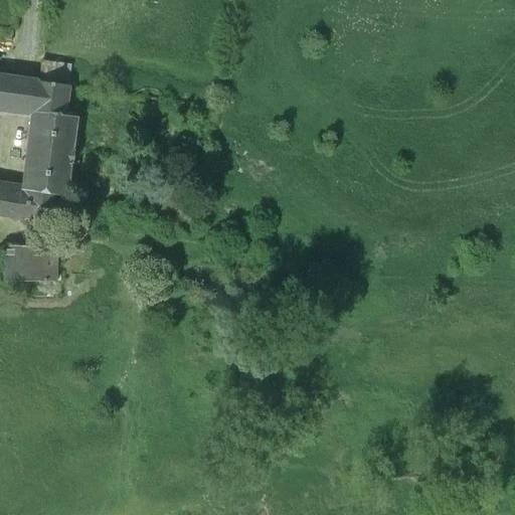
[(13,30),(5,29),(3,42),(11,44),(13,30)]
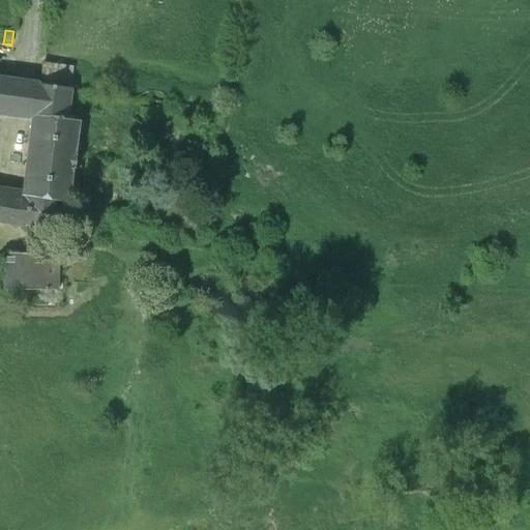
[(75,68),(45,64),(41,84),(71,89),(75,68)]
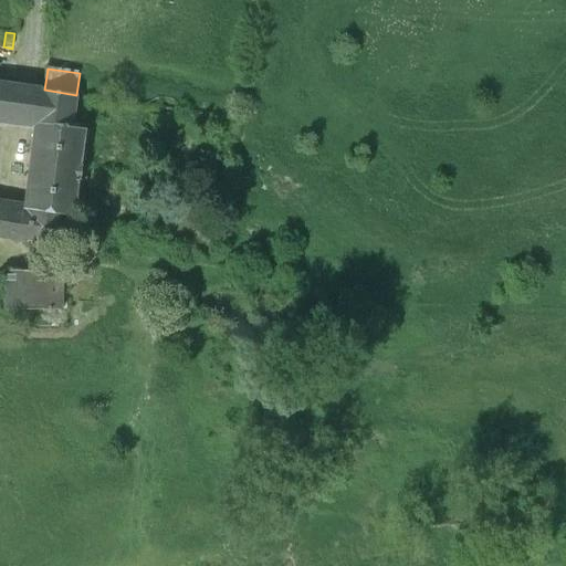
[(39,90),(0,83),(0,237),(30,242),(33,218),(28,217),(29,209),(0,205),(0,119),(33,125),(39,90)]
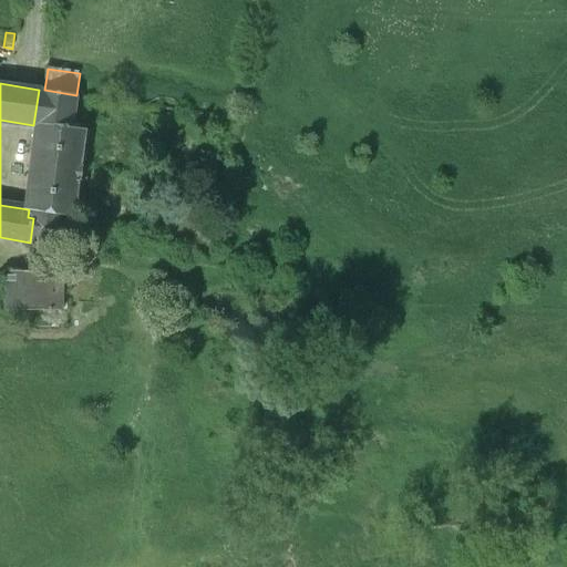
[(44,90),(39,90),(33,125),(41,126),(29,209),(28,217),(33,218),(30,243),(58,246),(62,215),(74,217),(80,179),(82,179),(84,166),(82,165),(88,130),(82,129),(83,124),(72,123),(76,95),(44,90)]
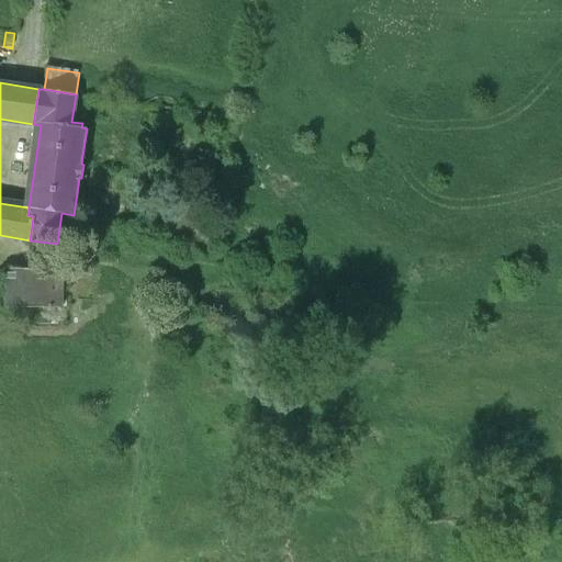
[(62,269),(0,268),(0,308),(62,310),(62,269)]
